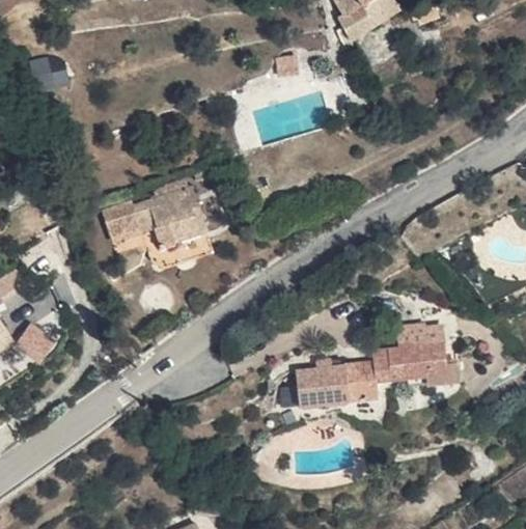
[(357,0),(341,0),(334,4),(341,18),(361,6),(357,0)]
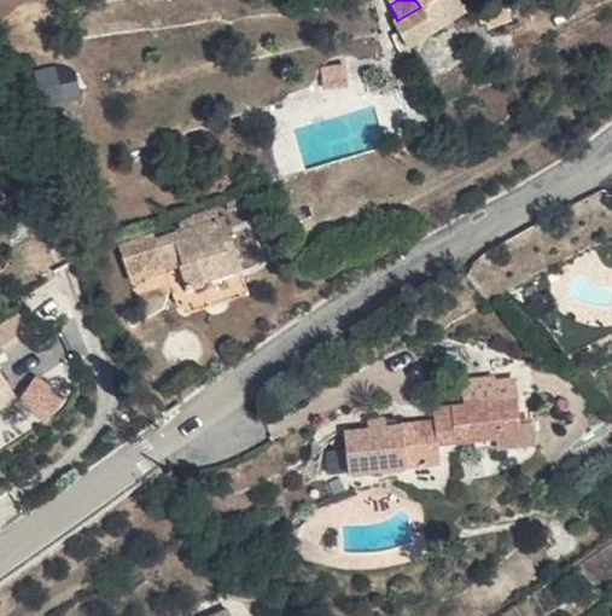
[(470,12),(462,0),(415,0),(420,7),(397,21),(392,24),(406,48),(470,12)]
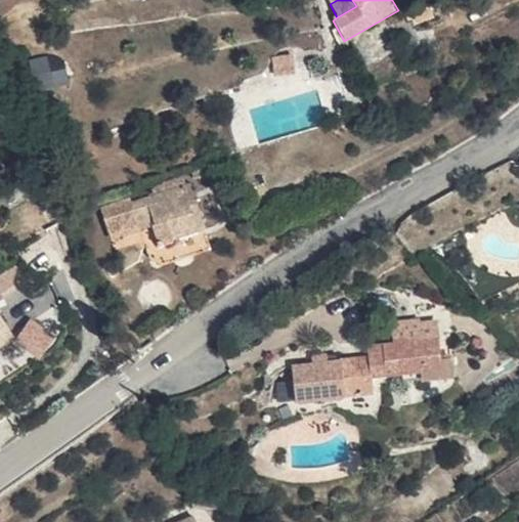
[(33,88),(67,85),(65,69),(48,71),(46,56),(30,58),(33,88)]
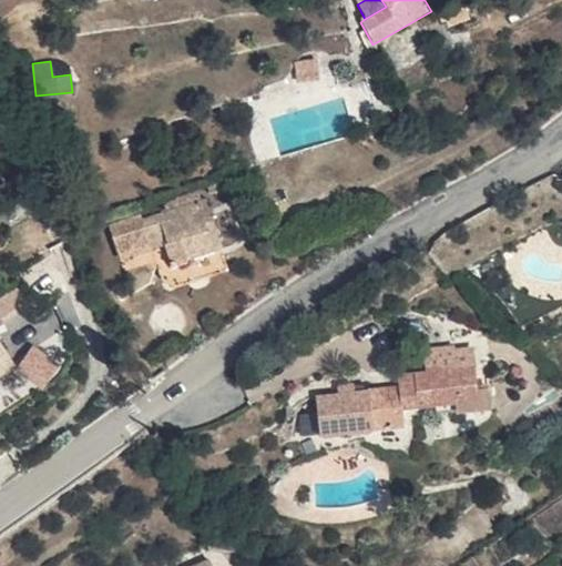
[(160,215),(111,231),(120,259),(155,248),(150,231),(162,226),(167,244),(173,265),(215,253),(205,223),(214,221),(207,200),(197,203),(194,193),(156,204),(160,215)]
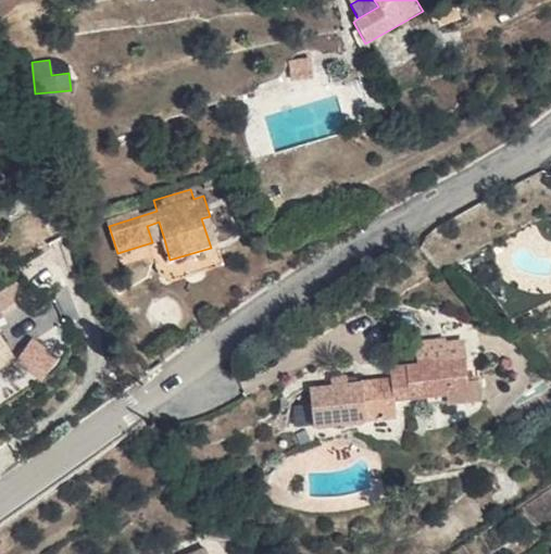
[(159,222),(147,226),(152,242),(164,239),(159,222)]
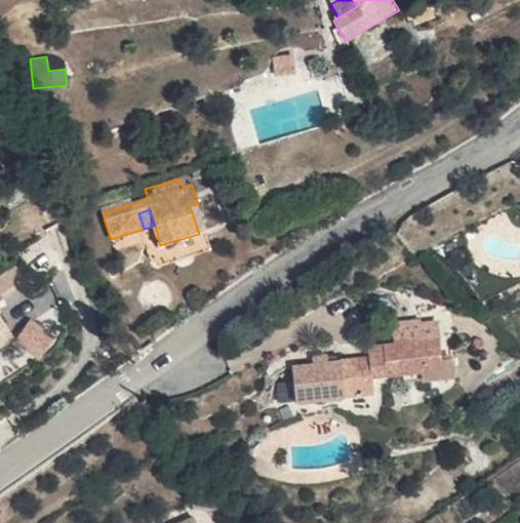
[(30,319),(15,340),(40,357),(54,335),(30,319)]
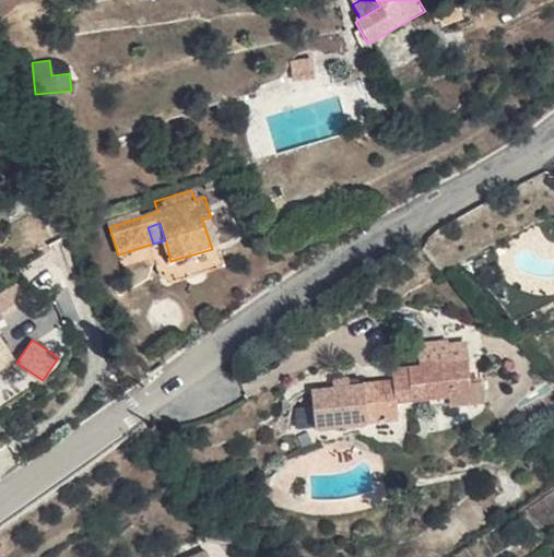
[(0,367),(12,359),(0,341),(0,367)]
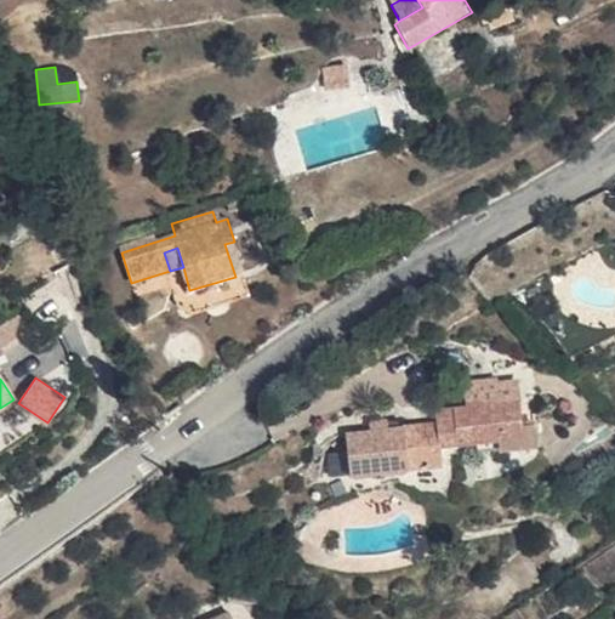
[(519,420),(516,381),(463,386),(465,402),(432,404),(433,416),(400,419),(402,426),(386,427),(370,429),(345,431),(348,473),(438,465),(436,441),(477,437),(478,448),(531,443),(529,419),(519,420)]
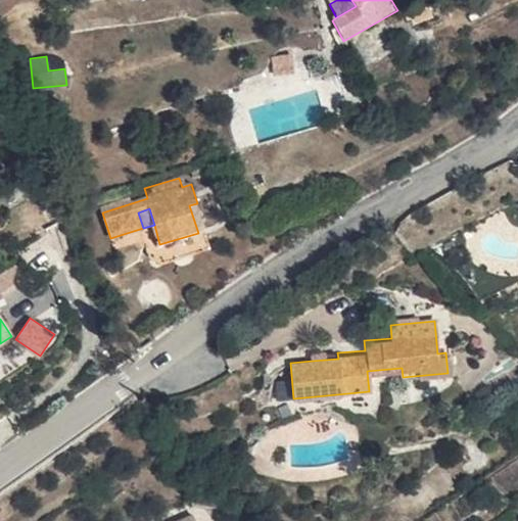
[(325,360),(325,351),(311,352),(312,361),(325,360)]
